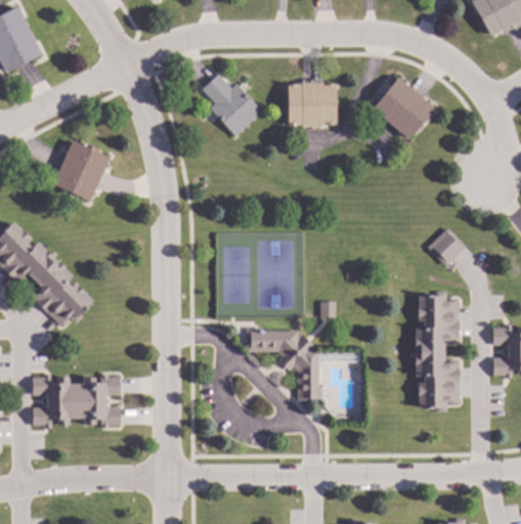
[(520,18),(520,22),(504,31),(503,29),(490,36),(471,0),(520,0),(520,18)]
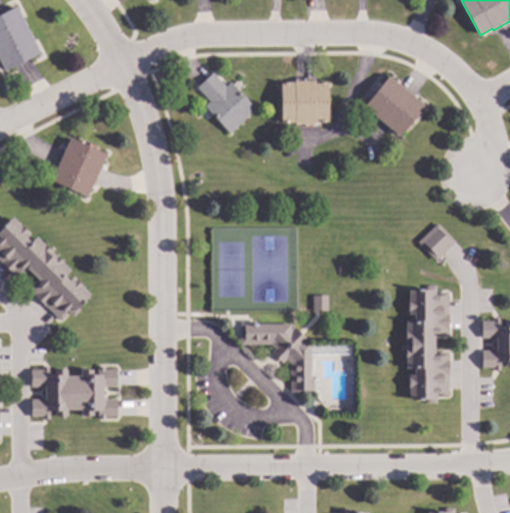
[(41,53),(5,71),(0,60),(0,15),(18,6),(41,53)]
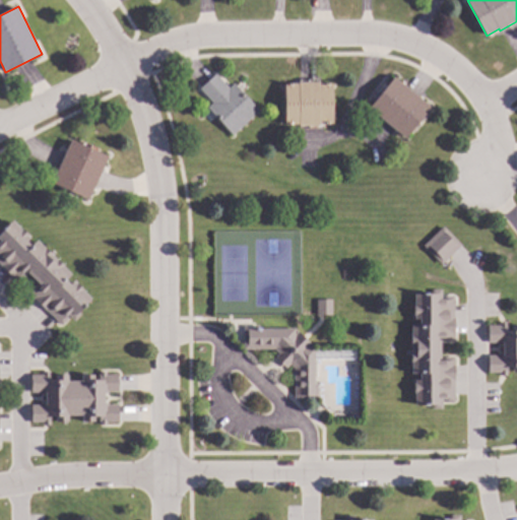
[(231,88),(236,83),(260,110),(234,135),(208,108),(214,103),(201,88),(216,74),(231,88)]
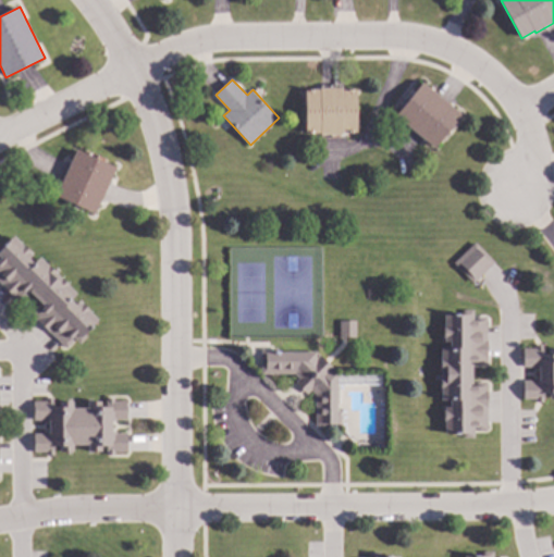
[(463,114),(435,148),(396,116),(403,107),(401,104),(413,89),(415,91),(422,83),(463,114)]
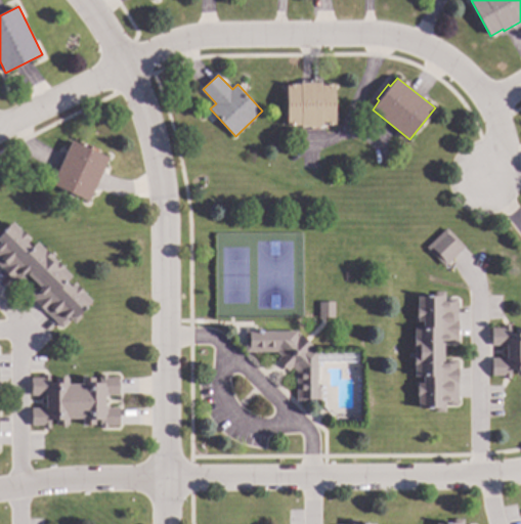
[(320,83),(322,83),(322,84),(331,84),(331,85),(336,85),(336,123),(332,123),(332,125),(323,125),(323,126),(321,126),(321,129),(304,129),(304,127),(302,127),(302,126),(289,125),(288,84),(301,84),(301,83),(303,83),(303,80),(320,80),(320,83)]
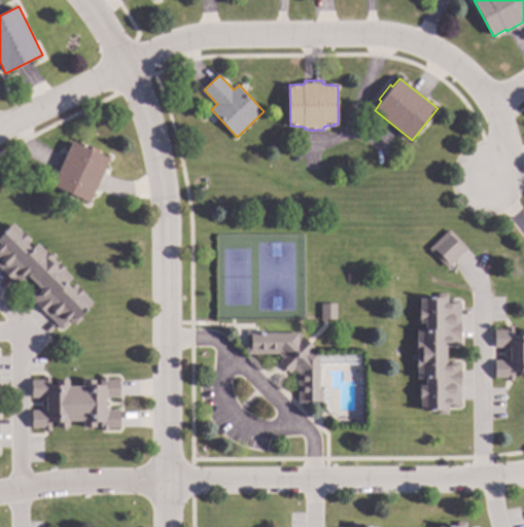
[(111,159),(91,202),(54,184),(73,141),(111,159)]
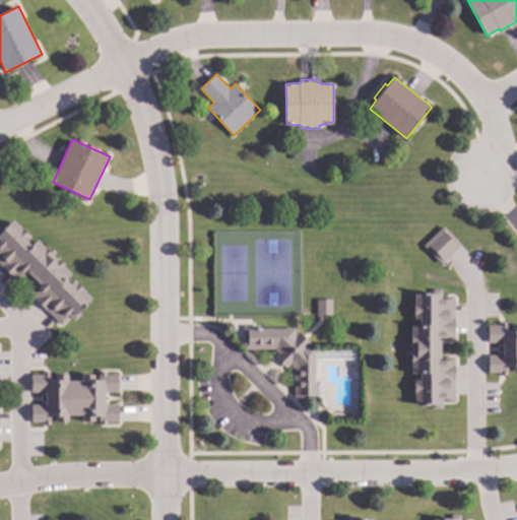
[(22,230),(23,229),(30,235),(29,236),(31,238),(28,241),(33,245),(39,240),(47,249),(48,248),(54,254),(53,255),(58,260),(59,259),(73,274),(67,280),(71,284),(75,280),(77,283),(78,282),(84,288),(83,289),(92,299),(80,311),(83,314),(76,321),(72,317),(63,325),(30,293),(38,286),(40,288),(43,286),(29,273),(19,282),(15,277),(14,278),(2,266),(3,265),(0,262),(0,232),(1,233),(14,220),(22,230)]
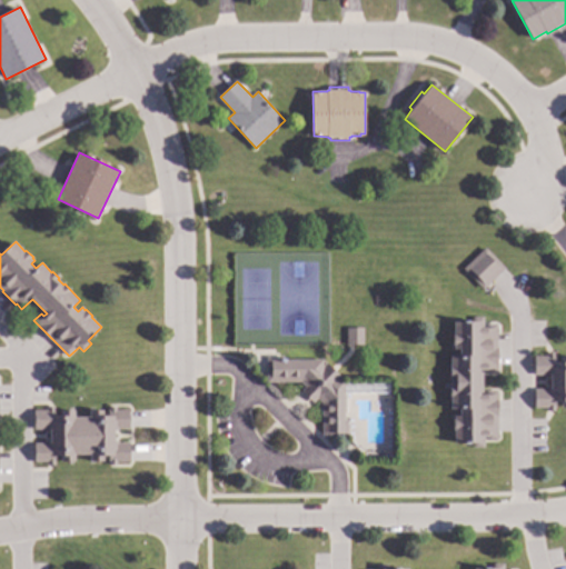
[(506,269),(485,289),(465,268),(487,247),(506,269)]
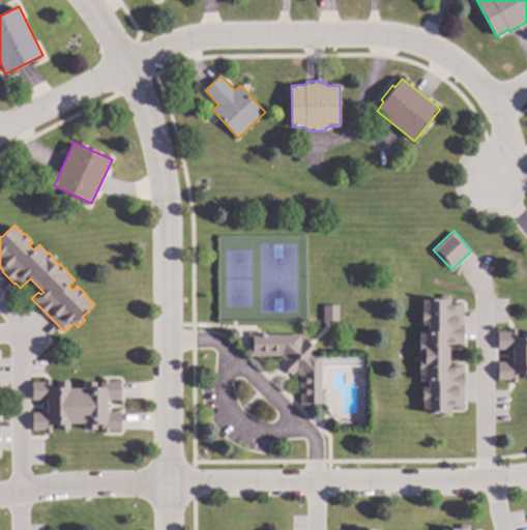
[(451,301),(465,301),(465,347),(450,347),(450,364),(465,364),(466,410),(452,410),(452,416),(442,416),(442,412),(425,412),(423,386),(430,386),(430,381),(420,382),(420,330),(429,330),(429,325),(423,325),(423,299),(441,299),(441,295),(451,295),(451,301)]
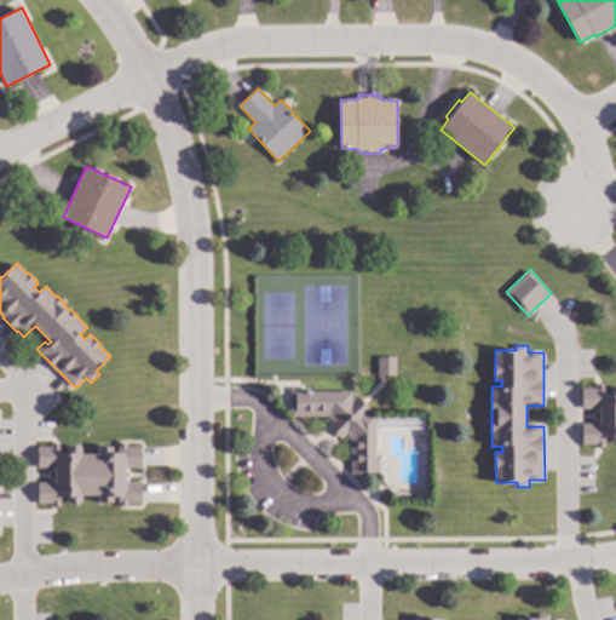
[(397,377),(380,377),(380,357),(397,356),(397,377)]
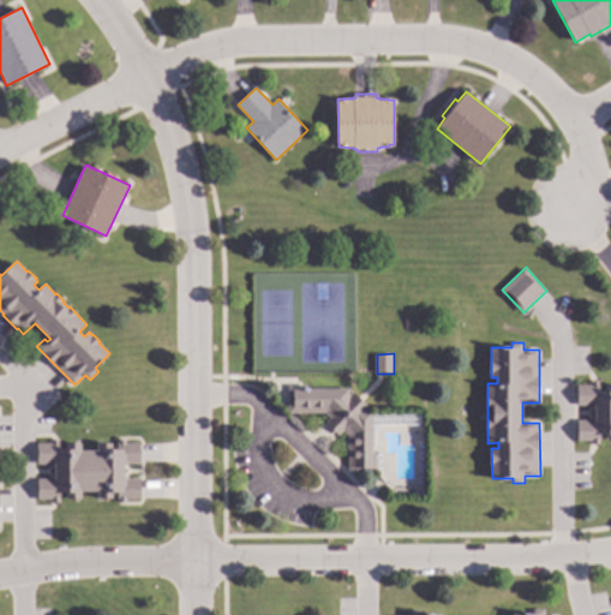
[(610,441),(607,441),(607,435),(601,435),(601,445),(592,445),(592,442),(579,442),(579,419),(589,419),(589,417),(595,417),(595,407),(591,407),(591,405),(577,405),(577,384),(592,384),(592,381),(601,381),(601,389),(607,389),(607,386),(610,386),(610,441)]
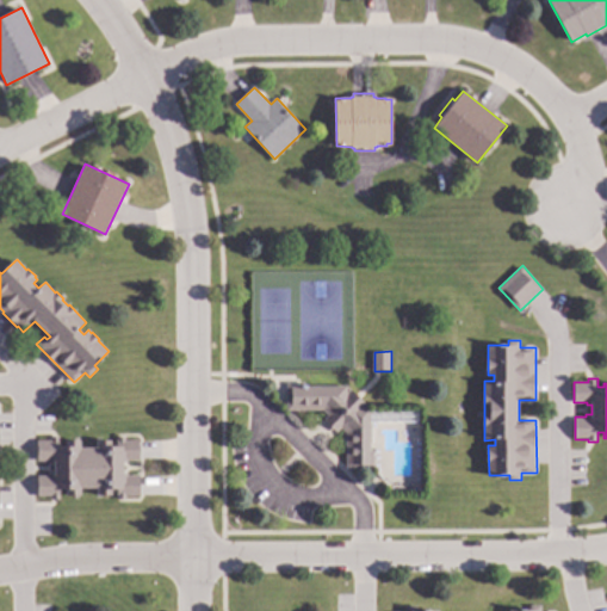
[(305,387),(347,387),(347,396),(353,390),(369,405),(363,409),(371,409),(371,451),(375,451),(376,469),(347,469),(347,432),(342,427),(338,432),(326,420),(330,415),(323,409),(289,409),(289,383),(305,382),(305,387)]
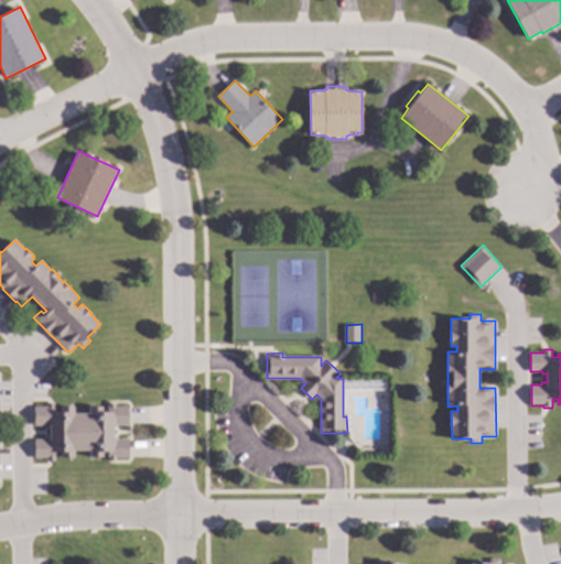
[(118,405),(130,405),(130,424),(114,425),(114,438),(130,438),(131,458),(118,458),(118,461),(109,461),(109,454),(105,454),(105,457),(90,457),(90,451),(75,451),(75,457),(62,457),(62,454),(56,454),(56,461),(49,461),(49,458),(36,458),(36,438),(46,438),(46,436),(51,436),(51,427),(46,427),(46,425),(35,425),(35,405),(49,405),(49,403),(57,403),(57,411),(62,411),(62,407),(75,407),(75,413),(90,413),(90,407),(104,407),(104,411),(109,411),(109,402),(118,402),(118,405)]
